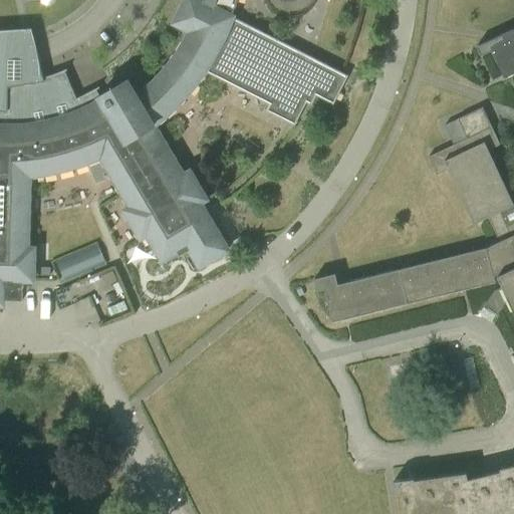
[(0,304),(2,305),(3,305),(3,285),(14,286),(14,280),(32,281),(32,279),(33,249),(27,249),(28,176),(29,176),(43,174),(58,171),(72,168),(86,163),(100,157),(131,207),(123,211),(141,238),(147,235),(162,260),(177,251),(180,256),(190,250),(200,267),(227,250),(206,214),(202,216),(196,206),(199,203),(206,200),(205,198),(189,172),(183,176),(154,125),(165,116),(176,105),(186,95),(195,83),(204,71),(269,104),(266,111),(267,111),(294,125),(306,102),(310,105),(315,95),(333,104),(347,76),(235,18),(232,17),(237,3),(237,0),(185,0),(174,23),(190,32),(185,42),(178,53),(170,64),(162,73),(157,79),(153,83),(141,94),(137,97),(126,81),(102,95),(99,97),(95,90),(99,88),(98,87),(95,89),(75,98),(69,84),(64,71),(67,70),(66,69),(54,74),(43,77),(40,78),(28,81),(21,82),(21,78),(7,77),(7,83),(0,82),(0,83),(6,84),(6,97),(6,108),(3,108),(0,108),(0,304)]
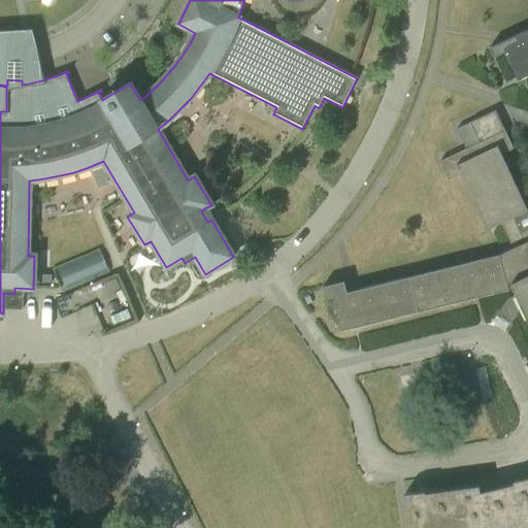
[(343,282),(322,287),(325,299),(333,297),(341,330),(509,290),(507,283),(512,281),(518,294),(509,298),(515,308),(522,305),(527,319),(527,29),(489,47),(494,58),(504,53),(518,80),(527,75),(527,200),(524,203),(501,156),(514,151),(502,126),(495,110),(470,123),(457,129),(466,149),(439,162),(448,179),(460,173),(487,230),(501,223),(513,249),(500,255),(347,293),(343,282)]
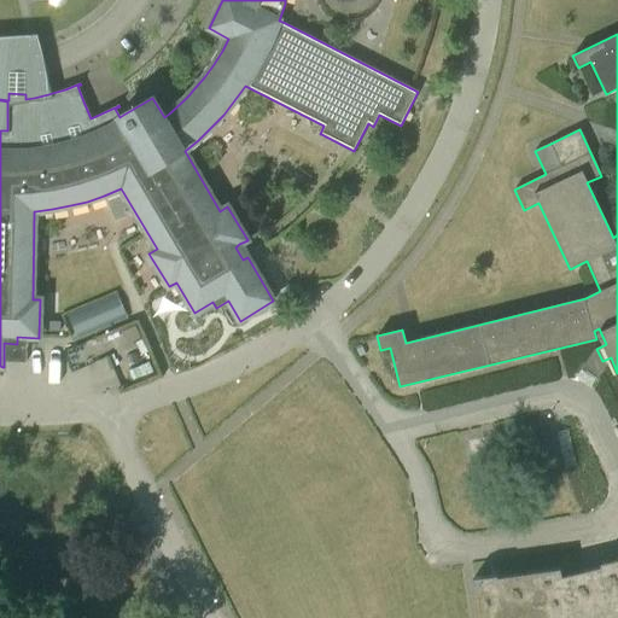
[(134,326),(122,331),(128,343),(140,338),(134,326)]
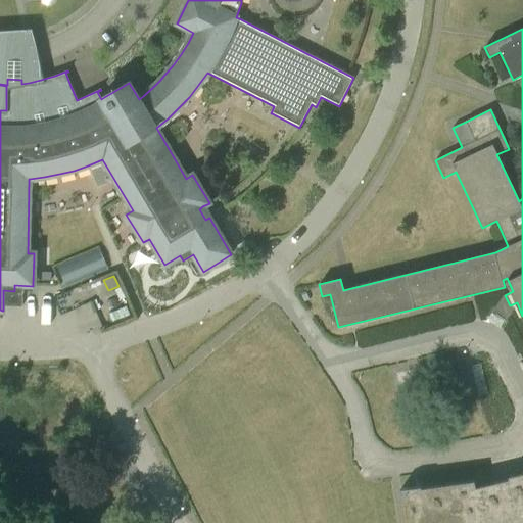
[(115,299),(108,302),(111,311),(119,307),(115,299)]
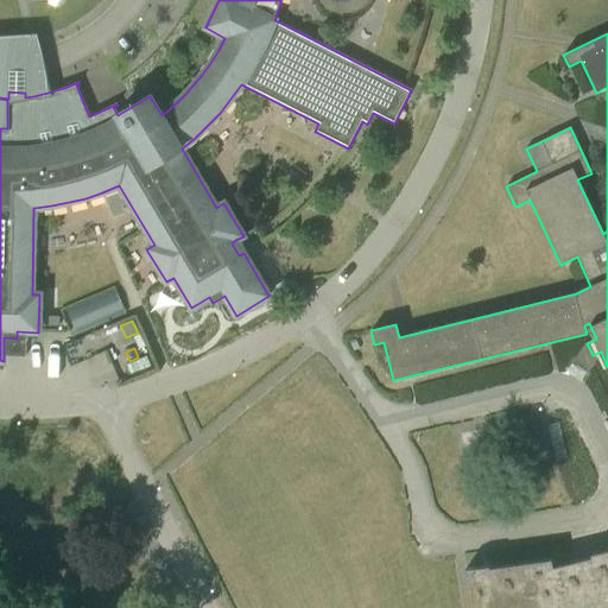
[(489,567),(466,569),(468,584),(476,583),(480,607),(587,607),(594,607),(607,607),(607,550),(590,555),(591,557),(552,567),(551,559),(489,568),(489,567)]
